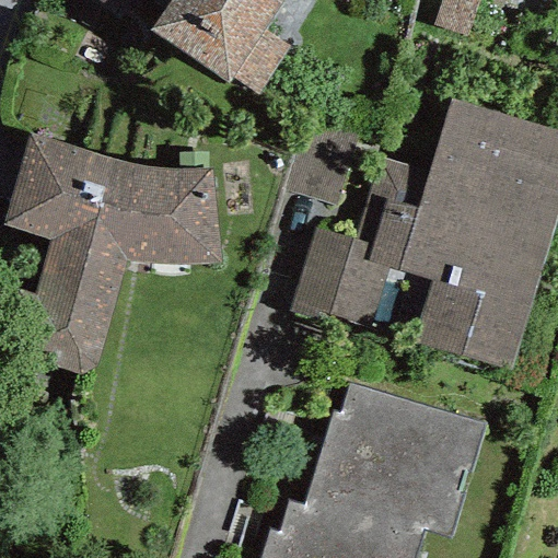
[(97,0),(229,84),(234,79),(259,94),(292,45),(268,28),(285,0),(97,0)]
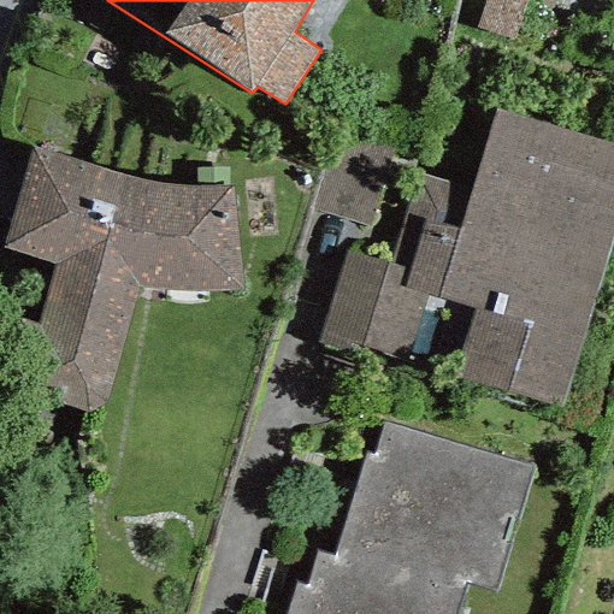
[(613,145),(497,107),(472,186),(419,171),(394,261),(347,249),(316,342),(360,354),(361,346),(411,359),(430,294),(476,308),(455,381),(559,407),(613,232),(613,145)]
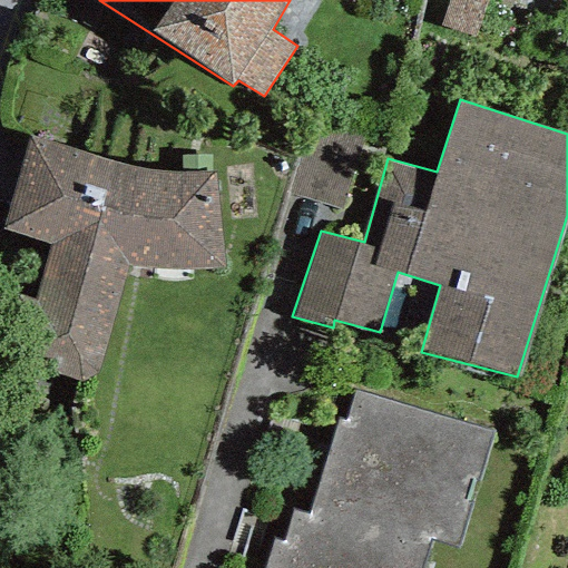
[(137,167),(31,135),(6,226),(54,243),(37,297),(17,293),(0,345),(0,355),(81,380),(101,370),(129,264),(163,268),(193,268),(225,264),(216,174),(182,173),(137,167)]
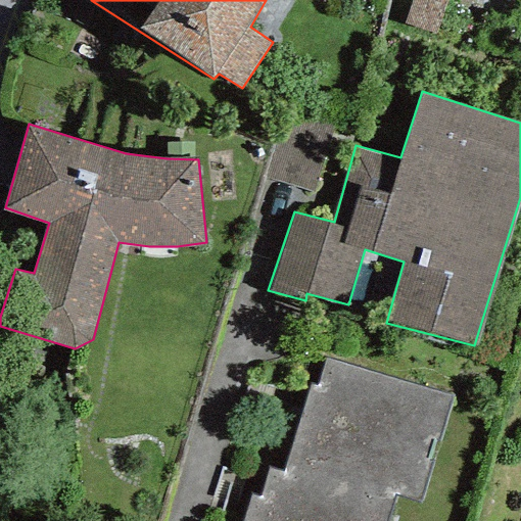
[(453,394),(327,359),(320,385),(311,383),(286,471),(392,502),(396,490),(423,499),(453,394)]
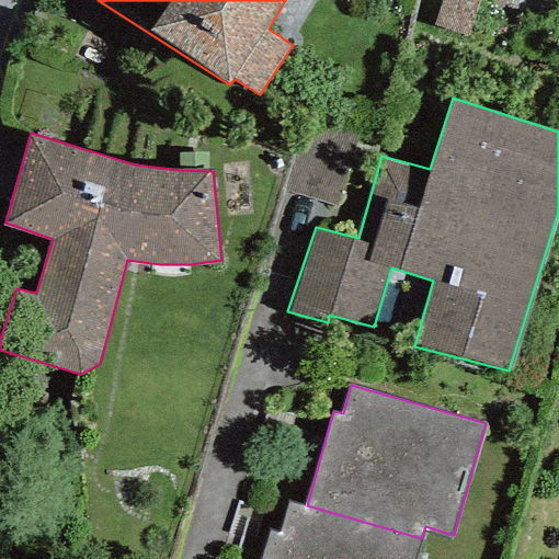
[(414,558),(421,538),(307,505),(291,500),(282,532),(270,528),(260,558),(414,558)]
